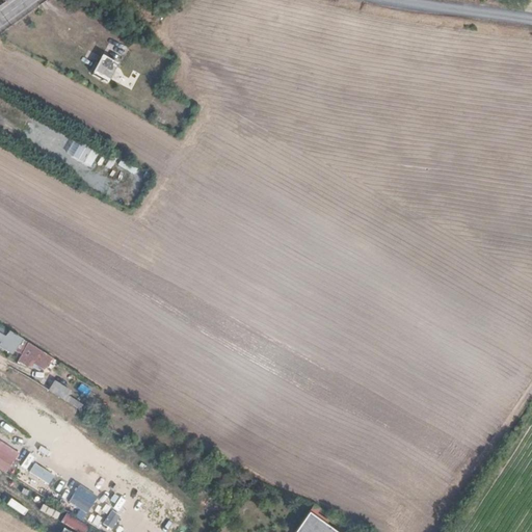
[(124,50),(108,42),(91,75),(107,83),(124,50)]
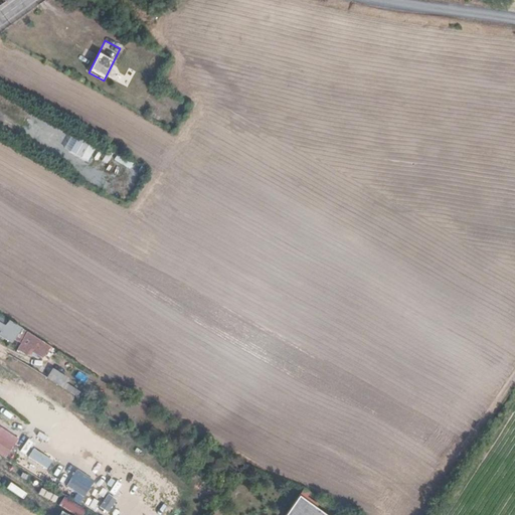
[(160,102),(179,107),(181,101),(162,96),(160,102)]
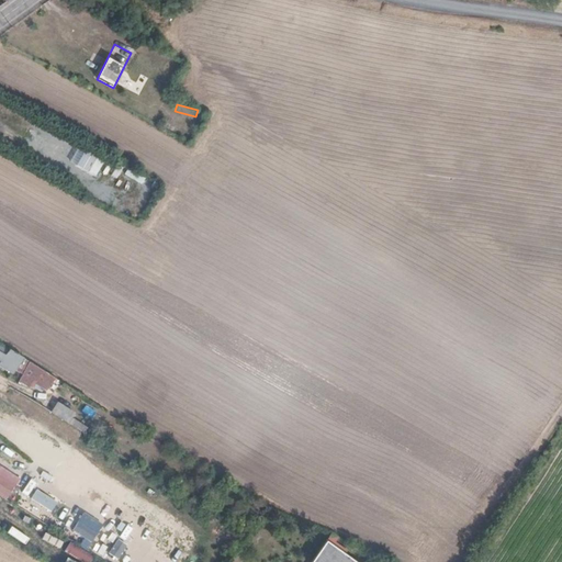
[(53,149),(58,135),(43,130),(37,144),(53,149)]
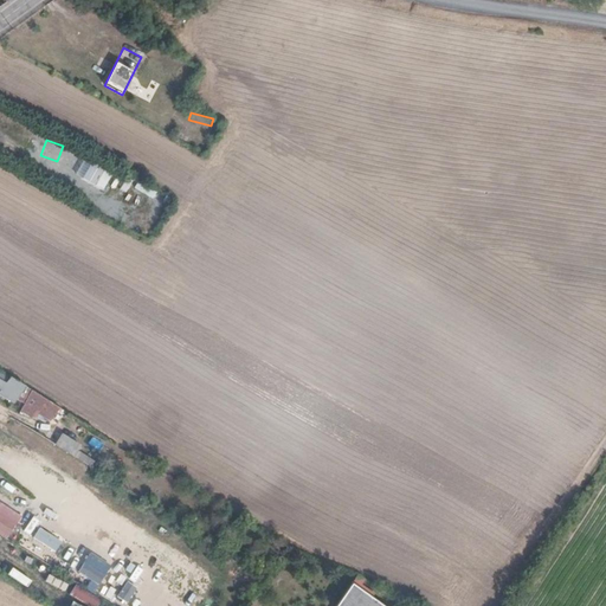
[(104,191),(114,173),(90,162),(82,180),(104,191)]
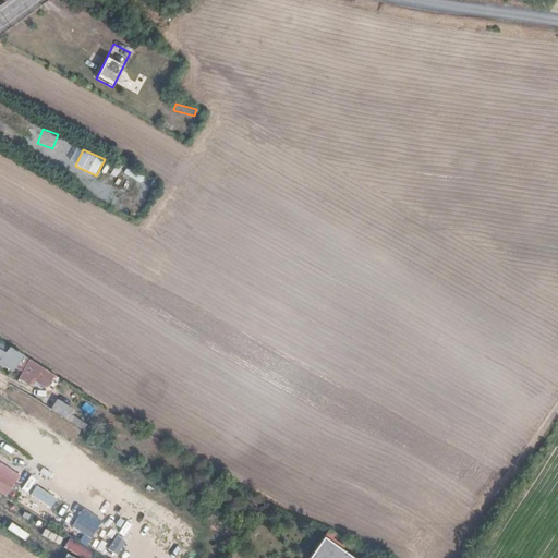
[(23,354),(0,340),(0,361),(13,370),(17,361),(23,354)]
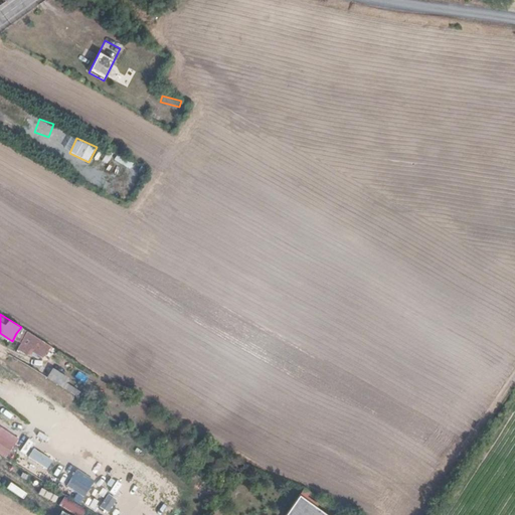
[(23,337),(27,331),(21,327),(16,333),(23,337)]
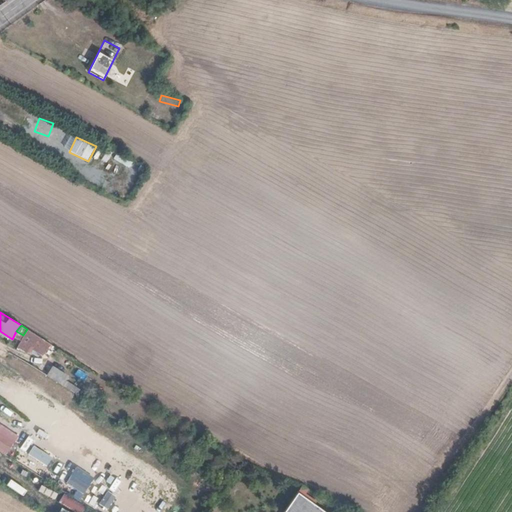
[(32,366),(48,342),(27,329),(23,335),(11,353),(32,366)]
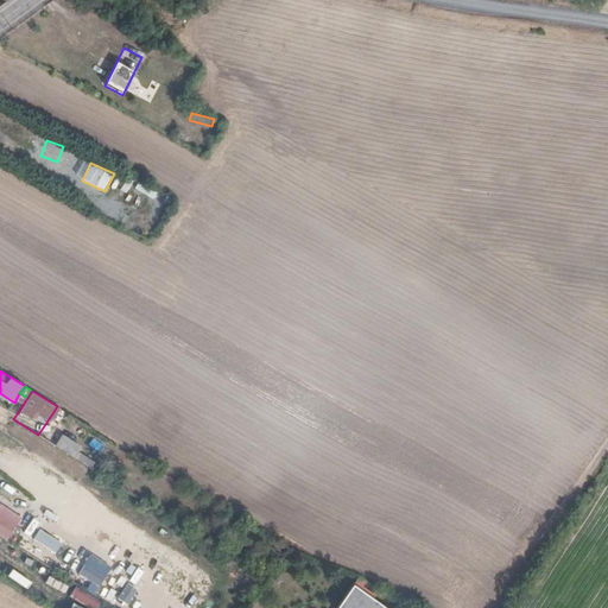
[(81,461),(87,448),(59,435),(54,448),(81,461)]
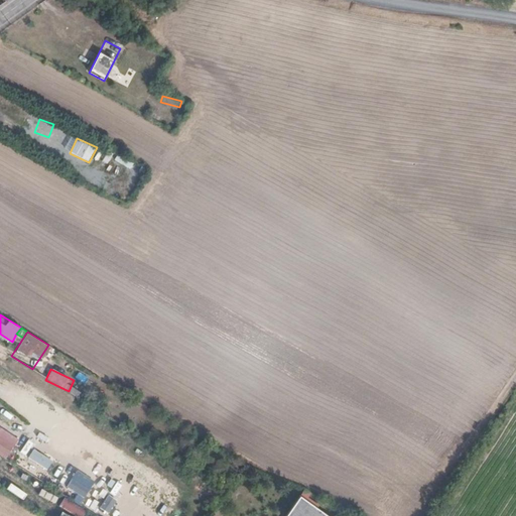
[(18,439),(0,427),(0,455),(6,459),(18,439)]
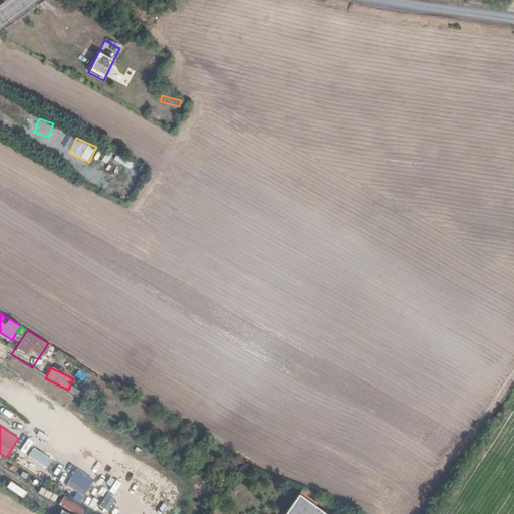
[(47,466),(52,455),(25,441),(19,452),(47,466)]
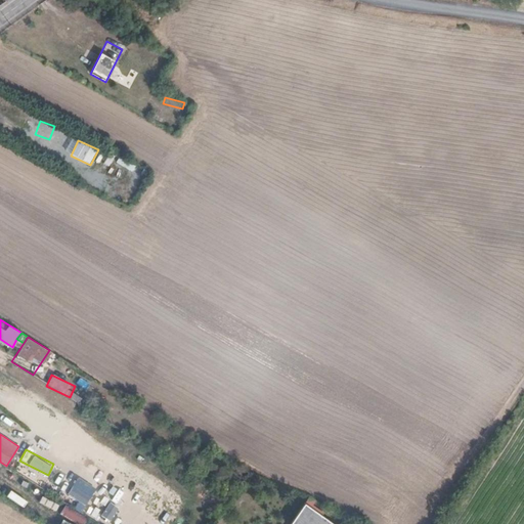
[(5,469),(2,475),(20,484),(24,478),(5,469)]
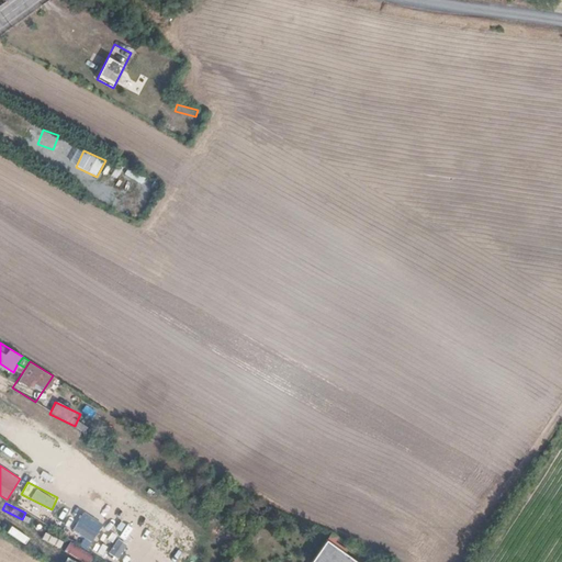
[(83,538),(79,544),(86,549),(102,525),(83,512),(71,529),(83,538)]
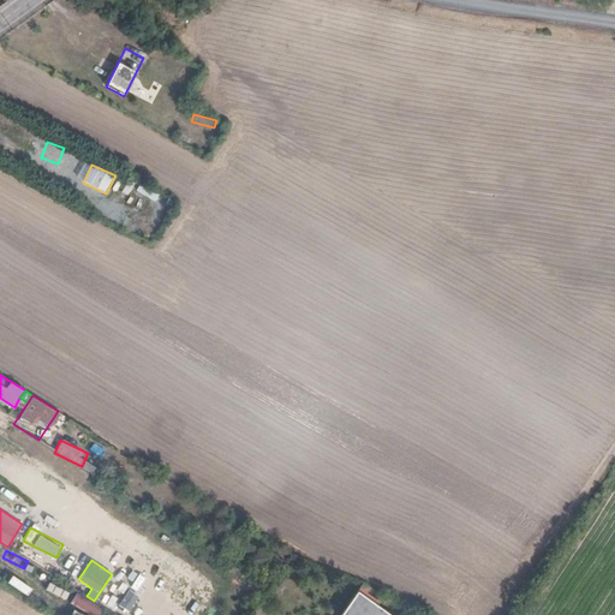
[(24,572),(22,579),(42,586),(45,579),(24,572)]
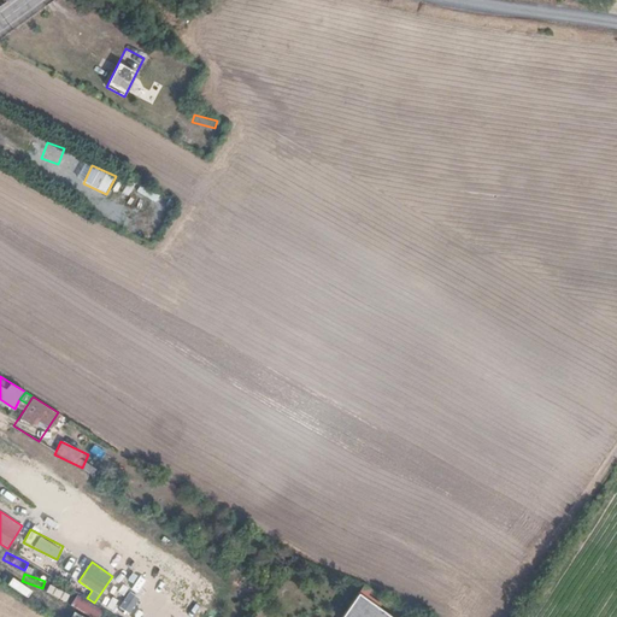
[(47,585),(45,592),(65,600),(68,594),(47,585)]
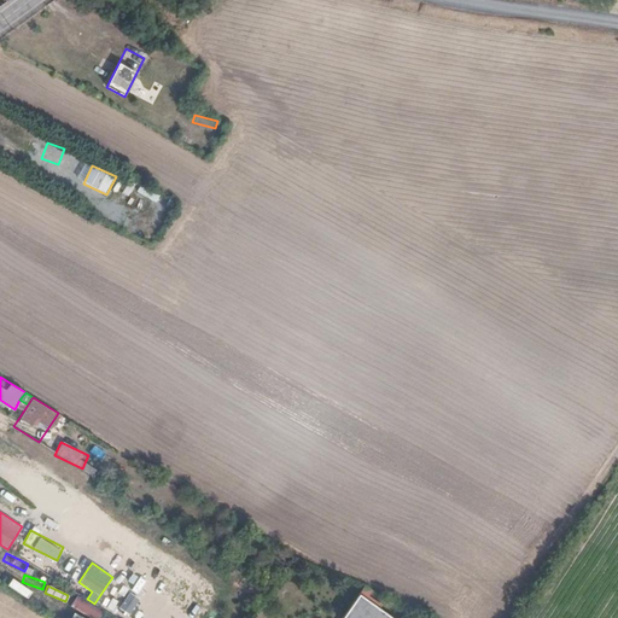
[(339,617),(391,617),(356,593),(339,617)]
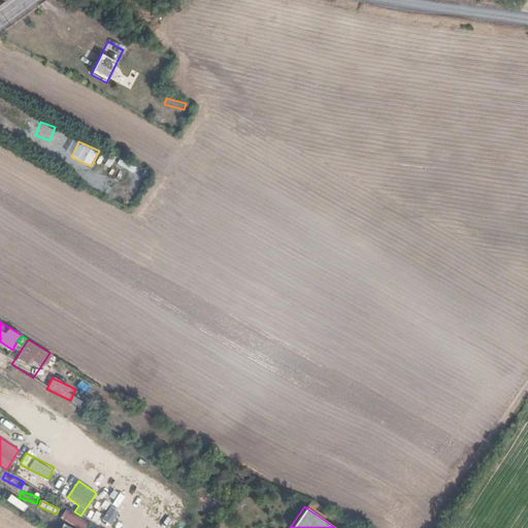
[(78,527),(84,527),(88,521),(63,509),(59,519),(78,527)]
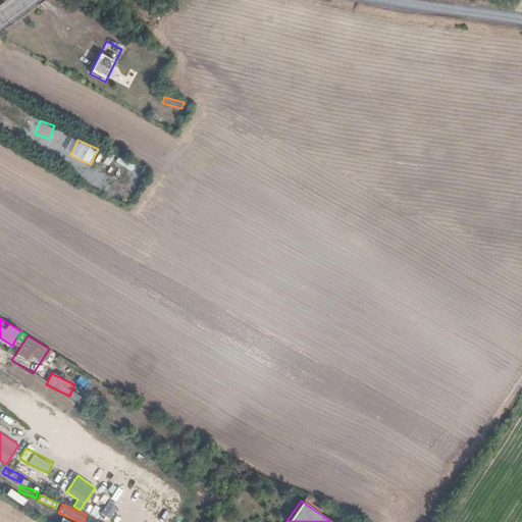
[(125,506),(115,520),(117,521),(121,521),(131,510),(125,506)]
